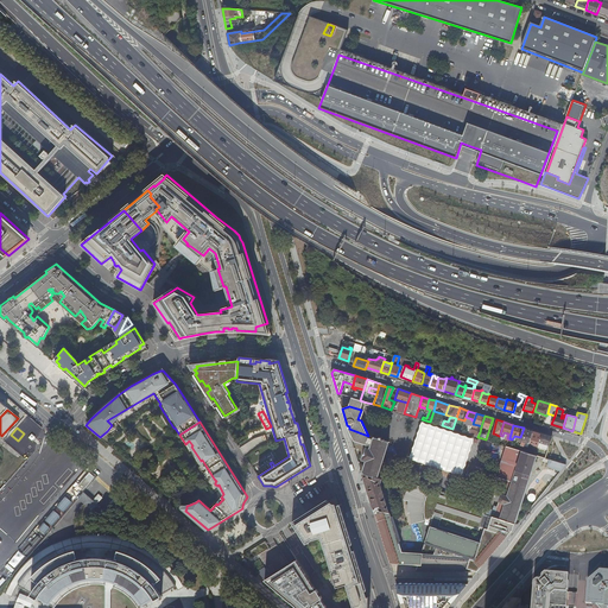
[(520,437),(519,441),(523,442),(521,444),(525,445),(526,442),(530,444),(533,431),(524,428),(520,437)]
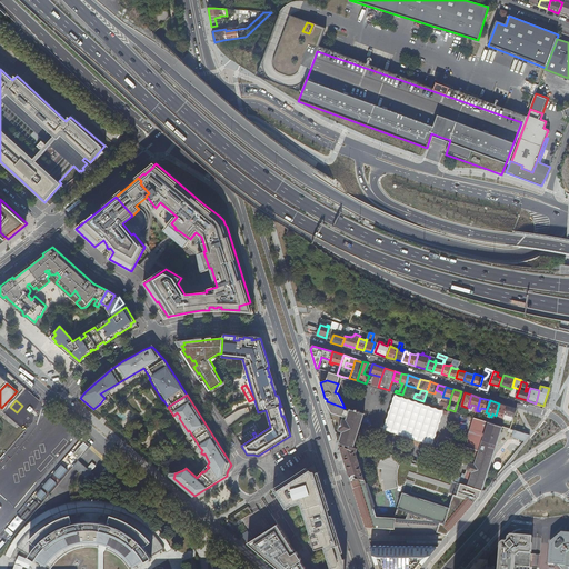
[(343,431),(340,442),(352,447),(363,416),(368,418),(369,416),(363,413),(348,408),(348,409),(346,408),(345,408),(327,401),(326,401),(328,409),(330,409),(331,412),(343,417),(343,419),(342,419),(339,430),(343,431)]
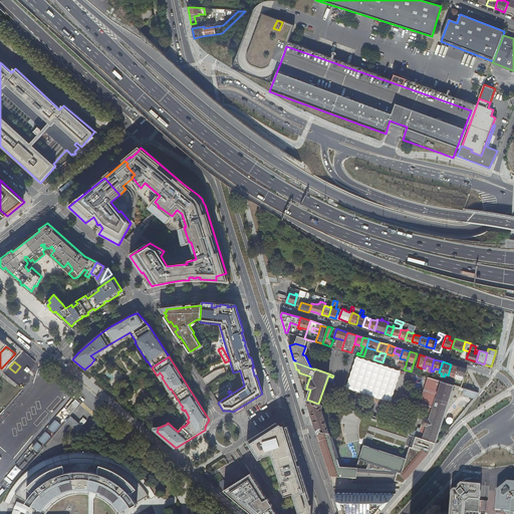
[(453,378),(451,384),(453,384),(454,381),(455,378),(456,376),(456,375),(457,373),(459,366),(451,364),(448,375),(454,377),(454,378),(453,378)]
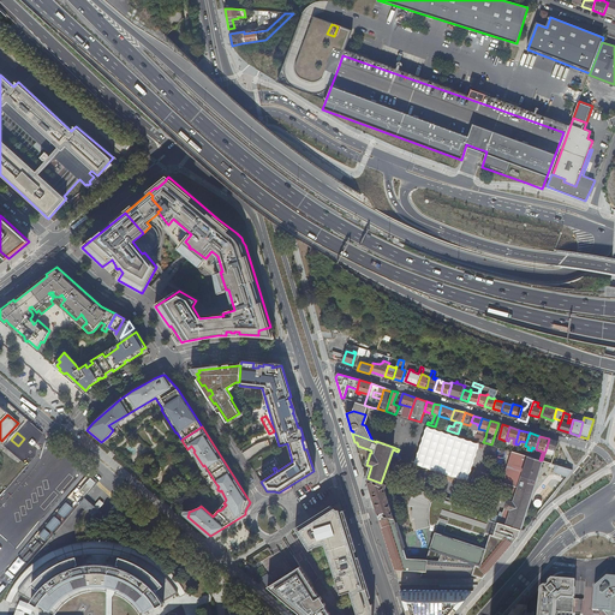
[(545,451),(544,453),(554,455),(559,442),(549,439),(547,447),(545,449),(545,451)]
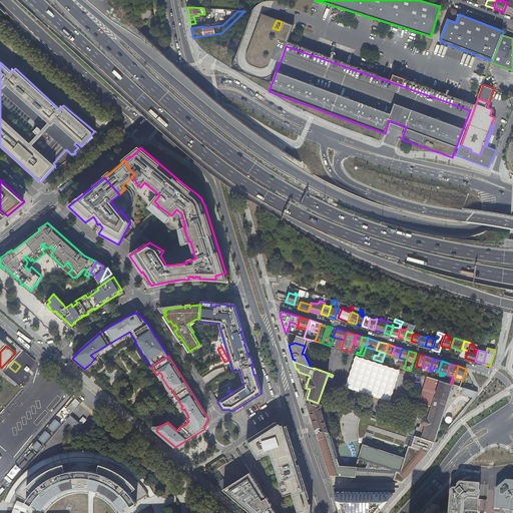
[(31,376),(23,368),(21,371),(29,378),(31,376)]
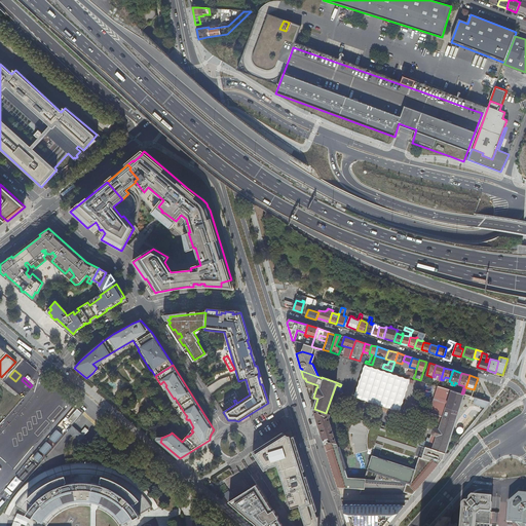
[(447,388),(438,385),(437,390),(439,393),(436,395),(433,403),(435,406),(431,407),(430,412),(437,414),(436,417),(437,418),(430,438),(429,442),(429,443),(427,444),(426,447),(427,447),(428,447),(446,452),(464,393),(463,393),(461,393),(448,389),(447,388)]
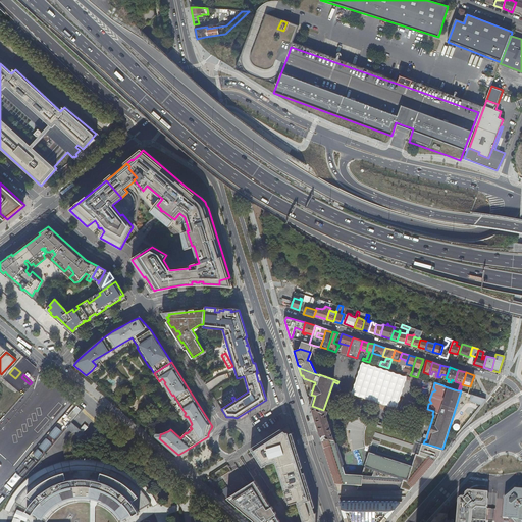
[(486,399),(467,393),(466,398),(470,399),(470,400),(471,401),(481,405),(486,399)]
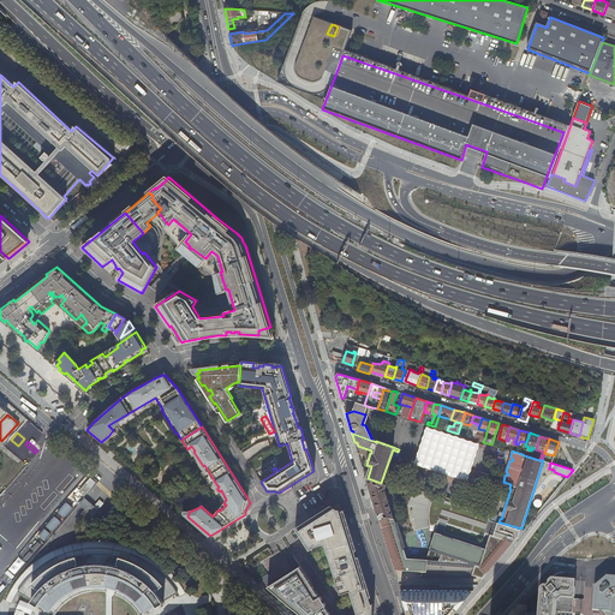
[(366,478),(378,515),(383,517),(383,513),(387,514),(388,518),(394,518),(386,490),(387,485),(381,483),(368,478),(366,478)]
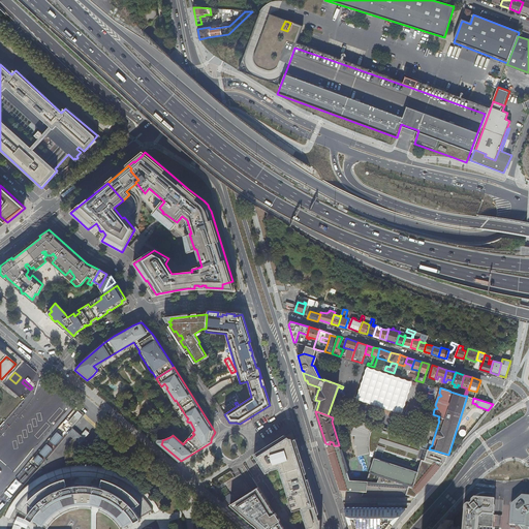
[(354,425),(375,432),(384,435),(395,438),(395,437),(413,443),(412,444),(422,447),(424,441),(391,431),(383,429),(384,428),(376,426),(375,429),(373,428),(374,427),(361,419),(358,426),(354,425)]
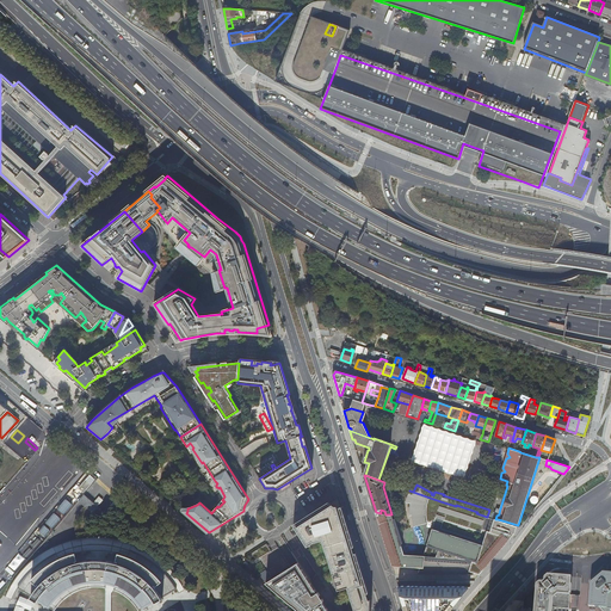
[(411,514),(412,519),(420,520),(419,518),(427,520),(430,513),(437,516),(439,517),(444,503),(433,499),(409,491),(406,500),(409,501),(409,513),(411,514)]
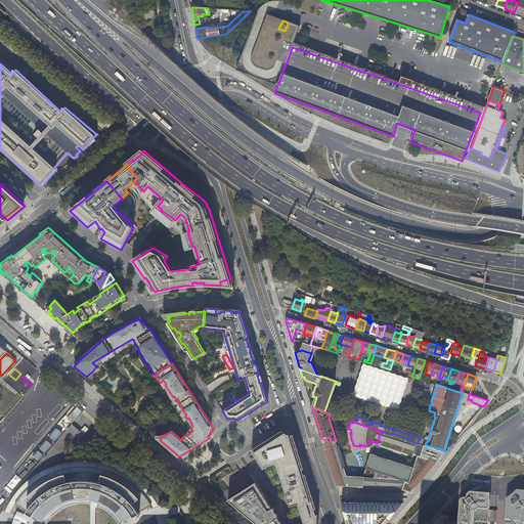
[(86,426),(82,431),(78,427),(73,424),(71,426),(68,430),(72,434),(78,440),(80,442),(81,443),(83,443),(84,444),(85,443),(86,442),(87,441),(89,429),(86,426)]
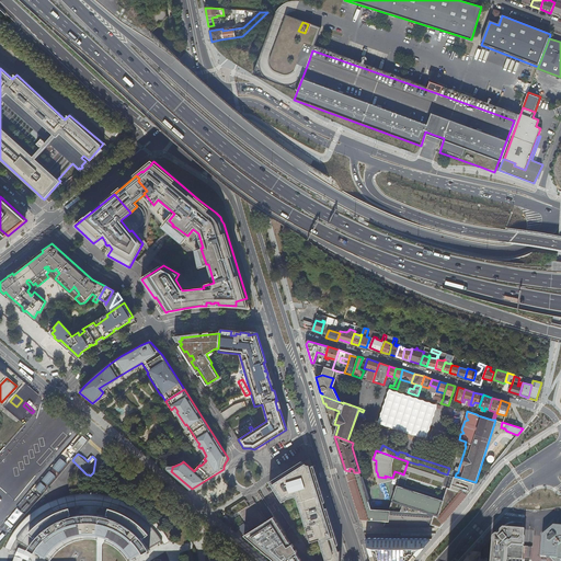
[(415,456),(414,457),(449,468),(449,467),(415,456)]
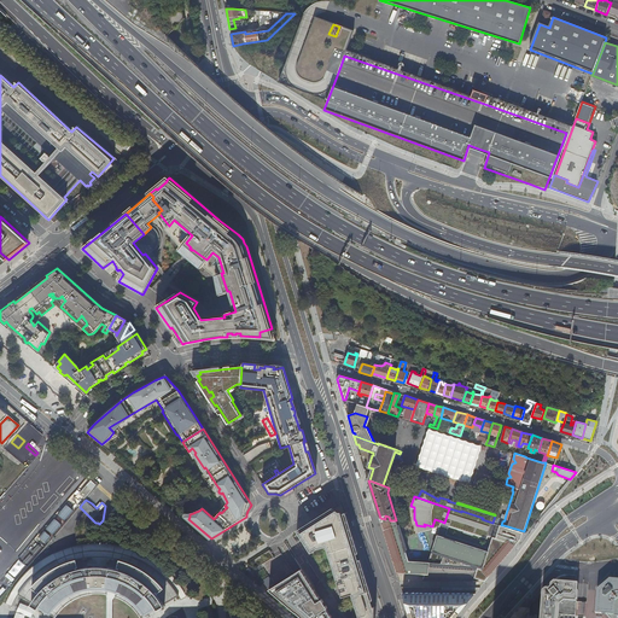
[(506,540),(502,554),(507,555),(520,538),(522,537),(524,531),(503,525),(502,525),(501,525),(494,523),(493,523),(482,519),(483,518),(461,511),(461,512),(449,508),(444,523),(488,536),(489,534),(497,536),(497,537),(506,540)]
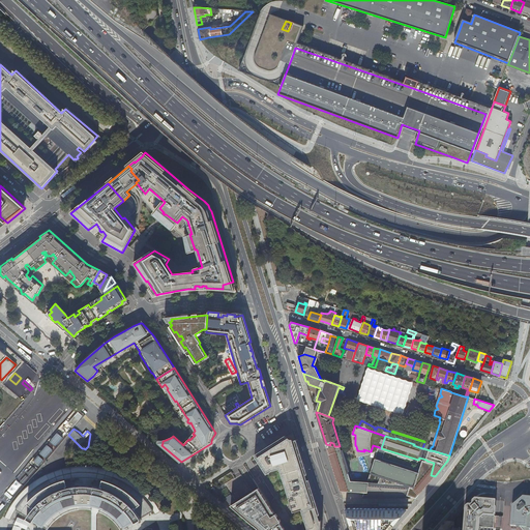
[(321,529),(322,524),(322,520),(321,520),(319,516),(321,514),(317,503),(315,503),(312,492),(314,491),(304,464),(303,464),(297,446),(296,447),(294,438),(292,438),(291,438),(290,437),(292,446),(290,446),(284,444),(281,446),(272,451),(254,463),(263,480),(271,476),(276,475),(280,487),(289,519),(298,517),(302,529),(321,529)]
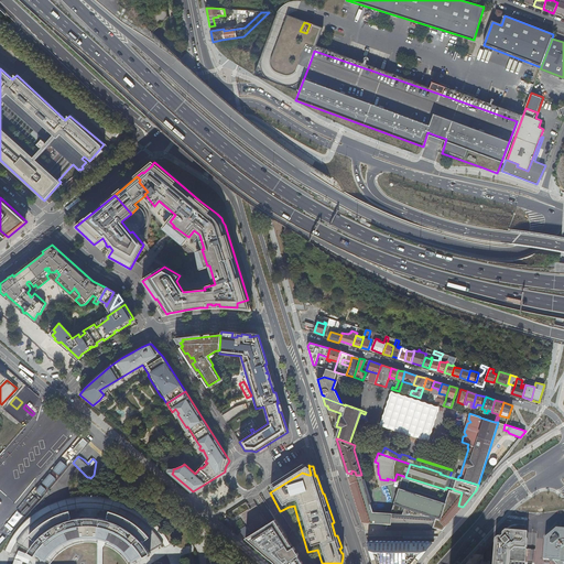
[(452,470),(451,477),(457,479),(458,476),(461,475),(461,474),(462,469),(461,469),(459,474),(452,470)]
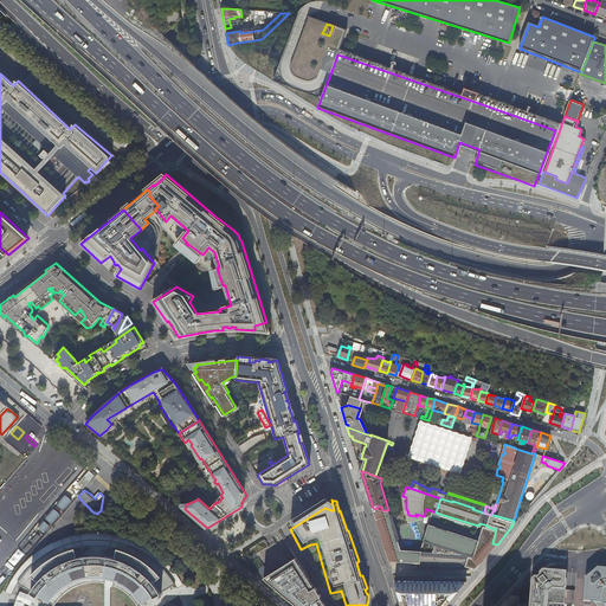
[(378,509),(373,508),(389,562),(412,562),(412,550),(401,550),(399,540),(400,539),(393,514),(391,515),(389,511),(388,510),(382,510),(378,509)]
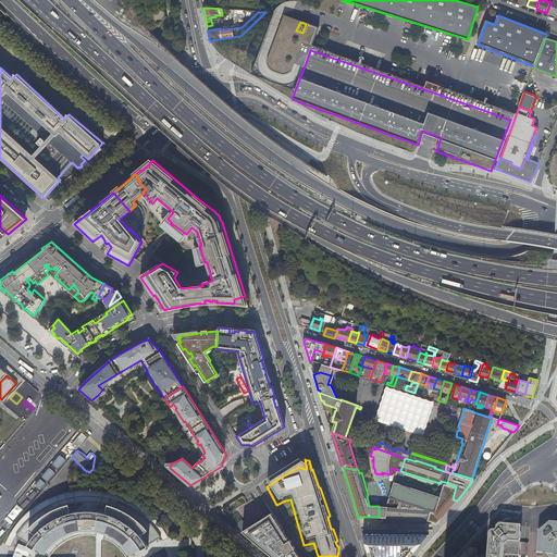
[(440,509),(444,496),(403,483),(398,496),(399,497),(399,499),(397,499),(393,514),(437,517),(438,512),(437,511),(438,509),(440,509)]
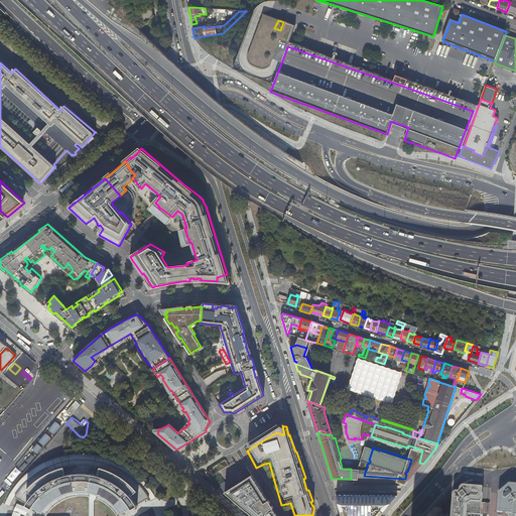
[(120,511),(122,514),(131,508),(132,510),(138,506),(137,504),(135,501),(130,496),(131,495),(133,496),(138,492),(136,489),(131,485),(129,483),(124,479),(119,476),(116,474),(111,471),(108,470),(105,469),(101,468),(99,474),(101,475),(100,476),(94,475),(91,474),(85,474),(82,474),(75,474),(69,475),(66,476),(66,475),(67,474),(65,468),(61,469),(56,471),(50,473),(44,476),(39,480),(37,482),(32,486),(27,491),(32,495),(33,494),(34,495),(30,500),(27,506),(33,509),(34,507),(43,514),(46,510),(48,507),(50,505),(53,503),(55,501),(58,499),(60,498),(63,496),(67,495),(70,494),(73,493),(79,493),(85,493),(92,493),(95,494),(98,495),(101,496),(104,497),(106,499),(109,500),(111,502),(116,507),(120,511)]
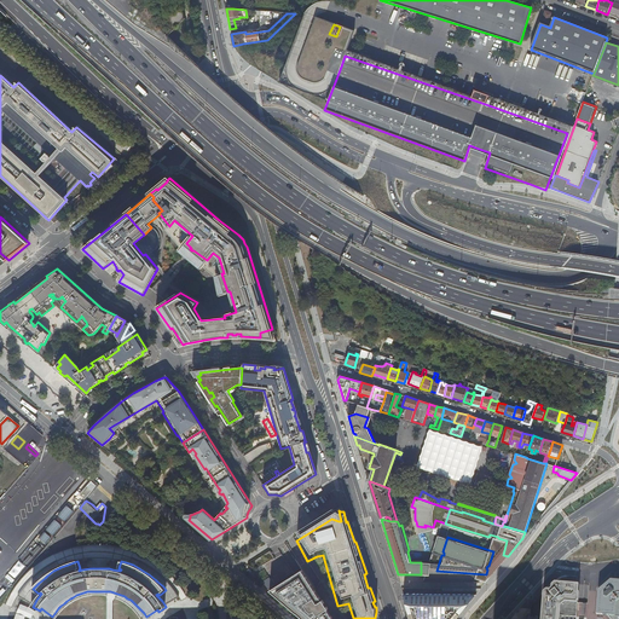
[(301,570),(270,590),(302,618),(333,618),(327,609),(328,608),(323,601),(322,601),(301,570)]
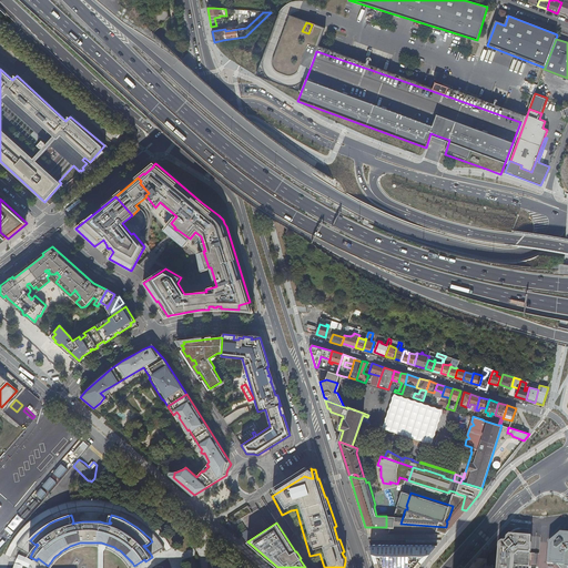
[(514,567),(525,567),(528,567),(530,554),(531,546),(530,546),(533,536),(511,535),(510,538),(509,539),(507,538),(506,538),(505,539),(498,544),(496,566),(497,567),(514,567)]
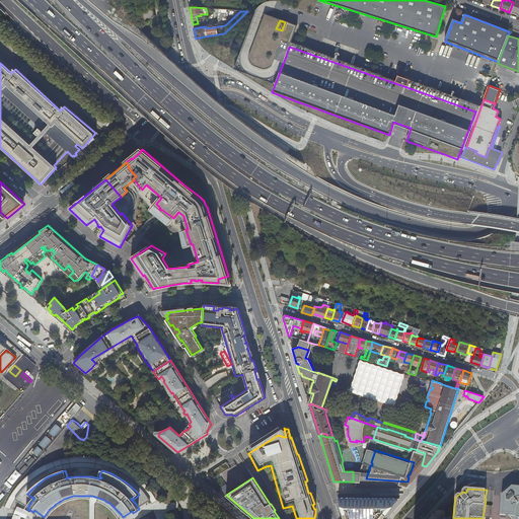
[(502,497),(500,517),(508,517),(510,518),(518,518),(518,490),(511,490),(511,492),(511,493),(509,495),(508,494),(507,493),(506,494),(502,497)]
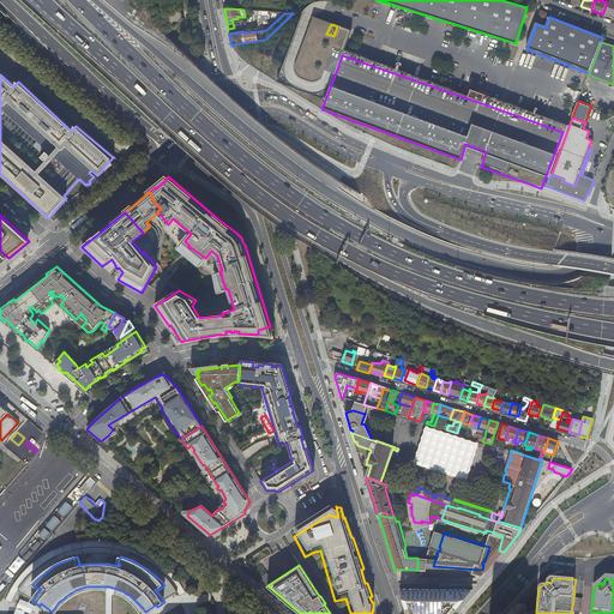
[(408,613),(451,613),(471,591),(477,584),(398,583),(408,613)]
